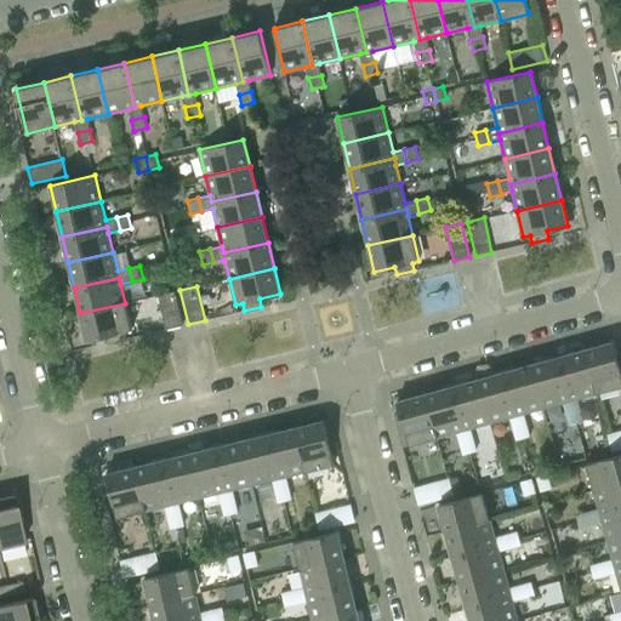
[(175,291),(158,295),(166,329),(182,325),(175,291)]
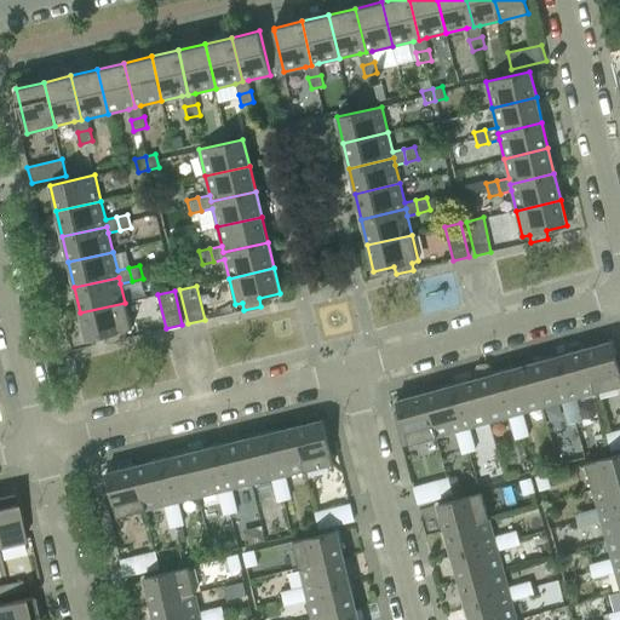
[(125,303),(80,313),(87,339),(108,334),(109,342),(126,338),(125,331),(131,328),(125,303)]
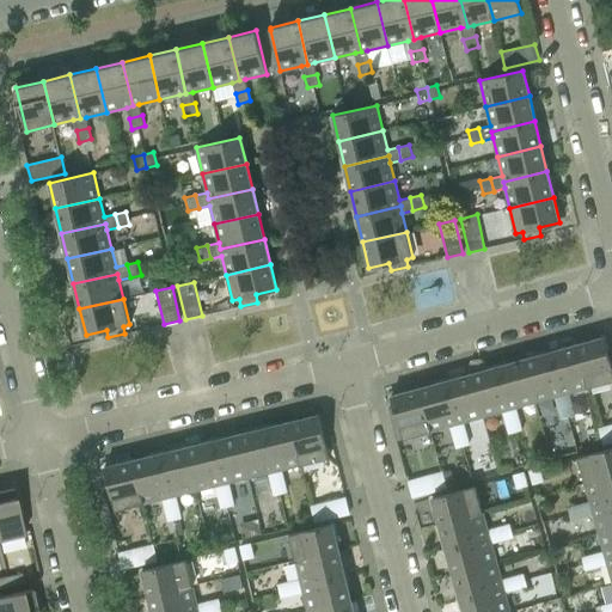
[(611,368),(604,336),(576,344),(588,387),(611,380),(611,368)]
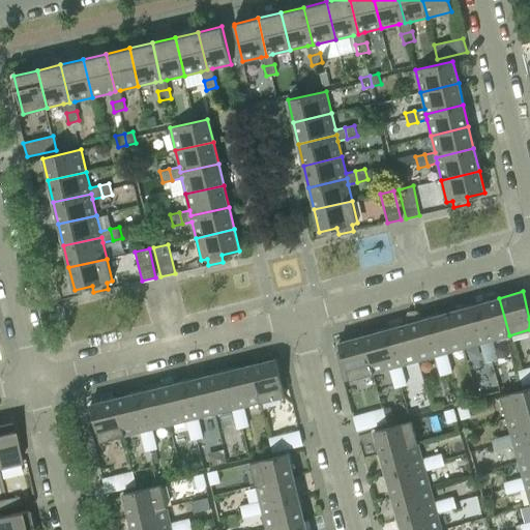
[(499,298),(476,304),(487,342),(481,344),(483,352),(495,349),(492,341),(509,335),(499,298)]
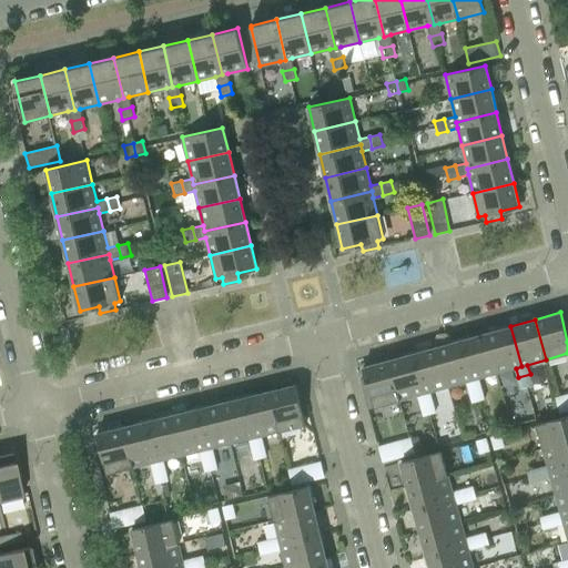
[(510,326),(486,333),(497,373),(516,368),(521,366),(510,326)]
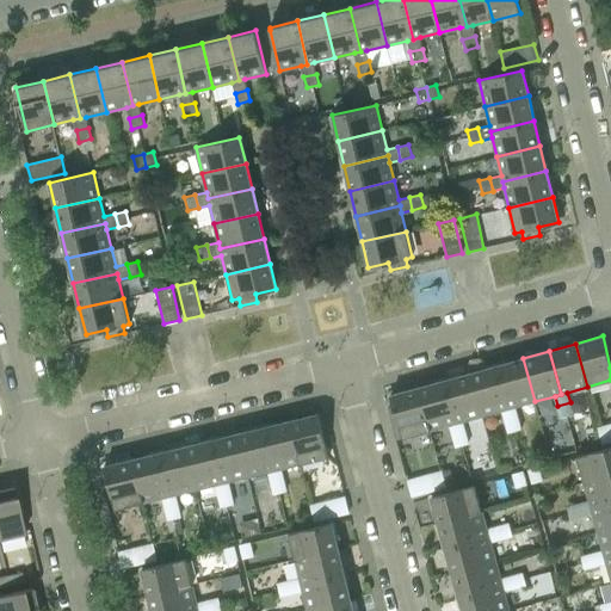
[(523,358),(497,365),(508,408),(503,411),(505,421),(518,418),(514,407),(535,401),(523,358)]
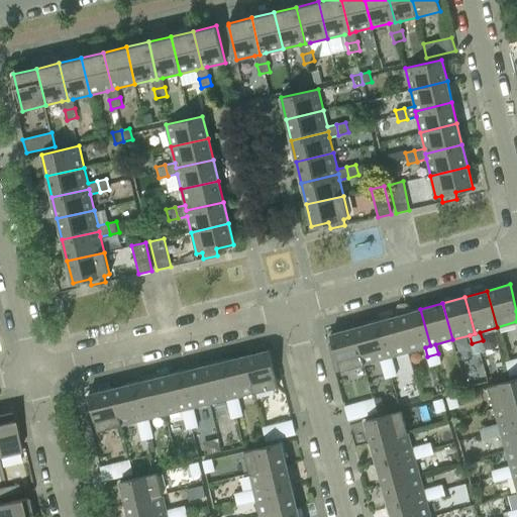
[(420,309),(398,315),(408,351),(425,347),(430,345),(420,309)]
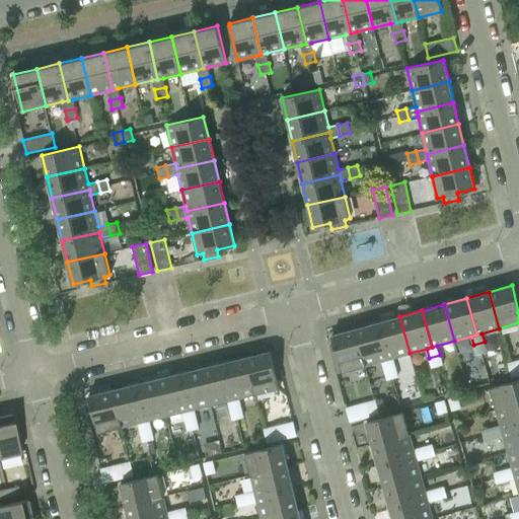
[(399,316),(377,322),(387,359),(382,361),(384,370),(395,367),(392,358),(410,353),(399,316)]
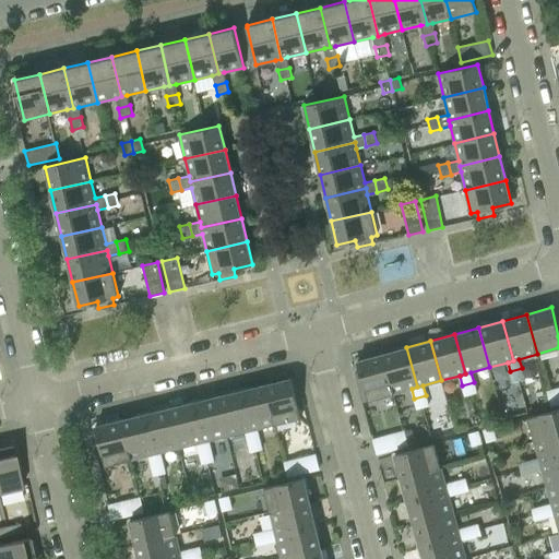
[(417,387),(406,347),(382,354),(393,394),(412,389),(417,387)]
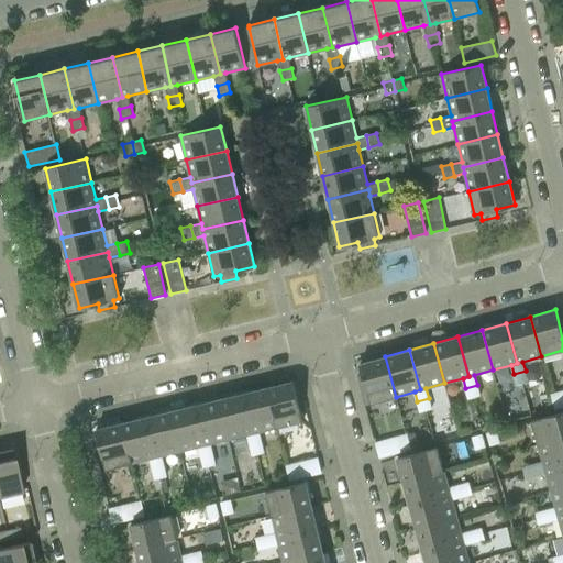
[(371,404),(396,397),(385,356),(360,364),(371,404)]
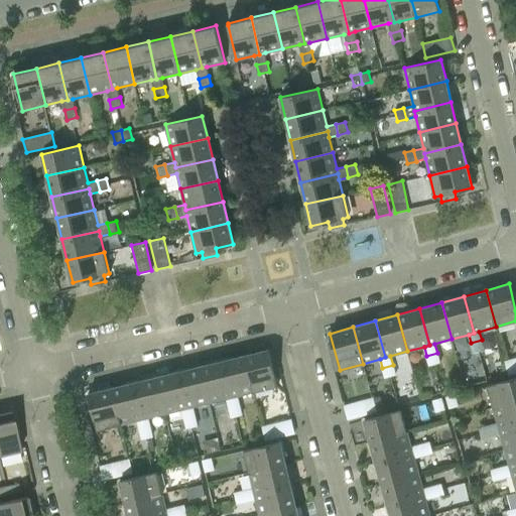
[(482,340),(471,343),(473,352),(484,349),(482,340)]
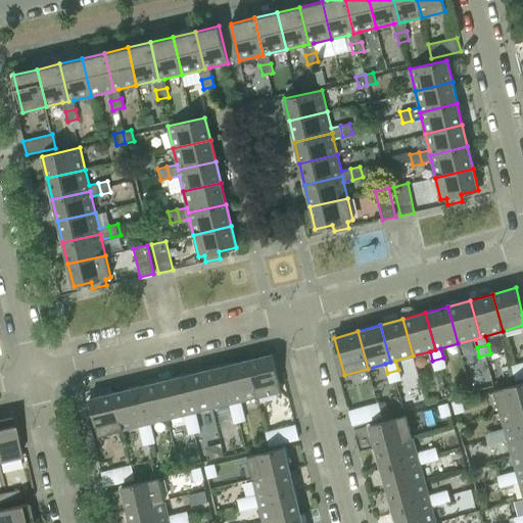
[(272,353),(248,360),(257,397),(281,391),(272,353)]
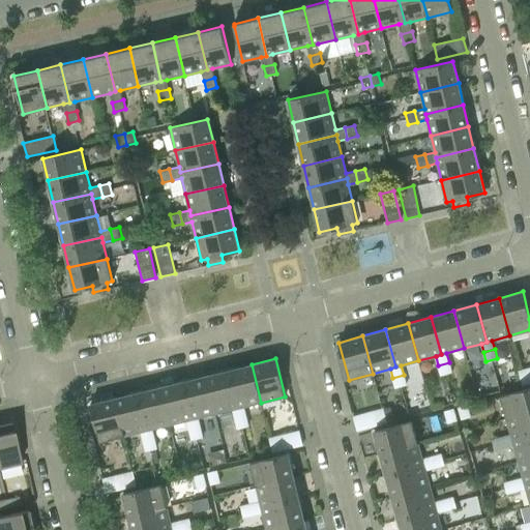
[(449,362),(438,365),(441,375),(451,372),(449,362)]
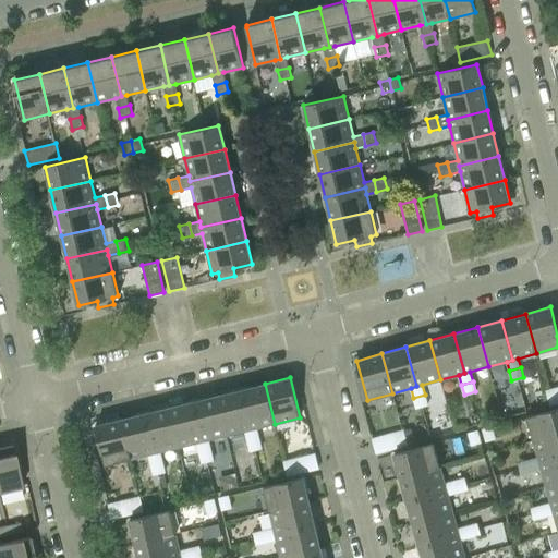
[(265,384),(241,389),(251,429),(245,431),(247,440),(258,438),(256,428),(275,424),(265,384)]
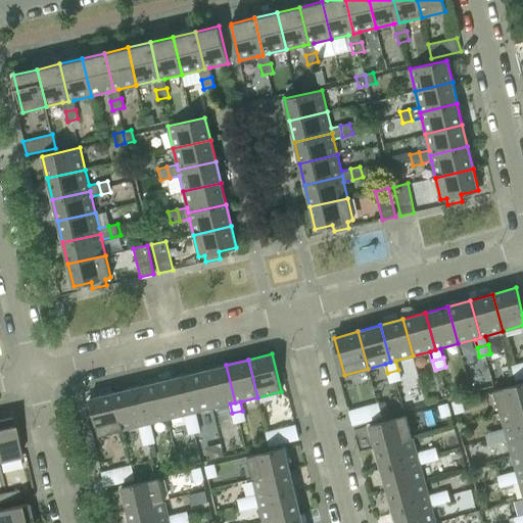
[(522,377),(522,362),(512,366),(516,379),(522,377)]
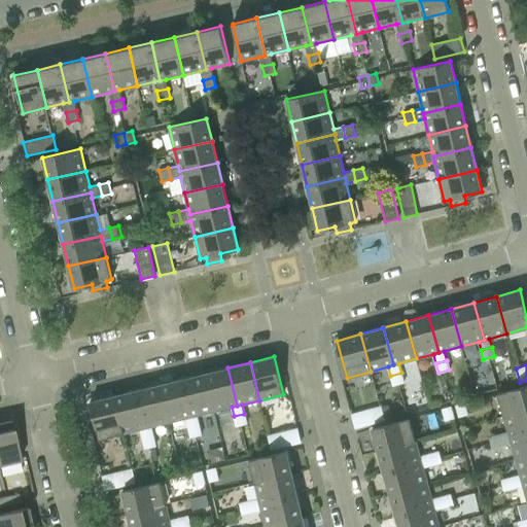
[(227,367),(205,374),(214,411),(232,407),(237,406),(227,367)]
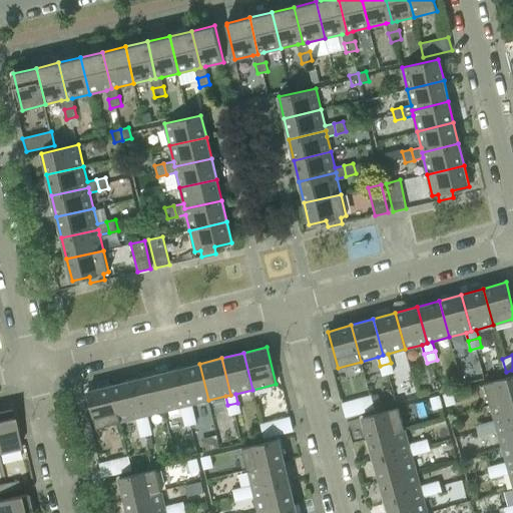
[(391,363),(380,366),(383,375),(393,372),(391,363)]
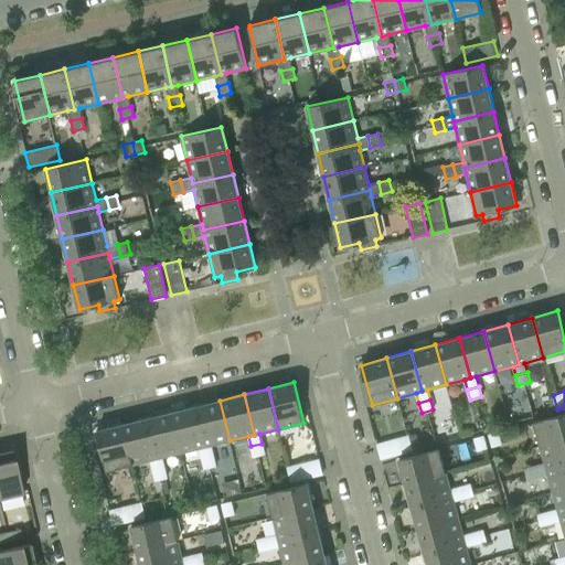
[(220,401),(195,406),(205,447),(199,448),(202,458),(213,455),(211,445),(230,440),(220,401)]
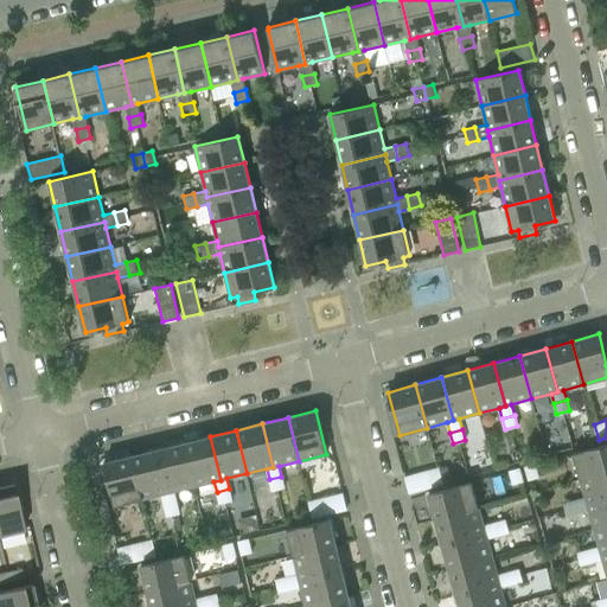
[(210,436),(184,443),(193,486),(213,481),(221,480),(210,436)]
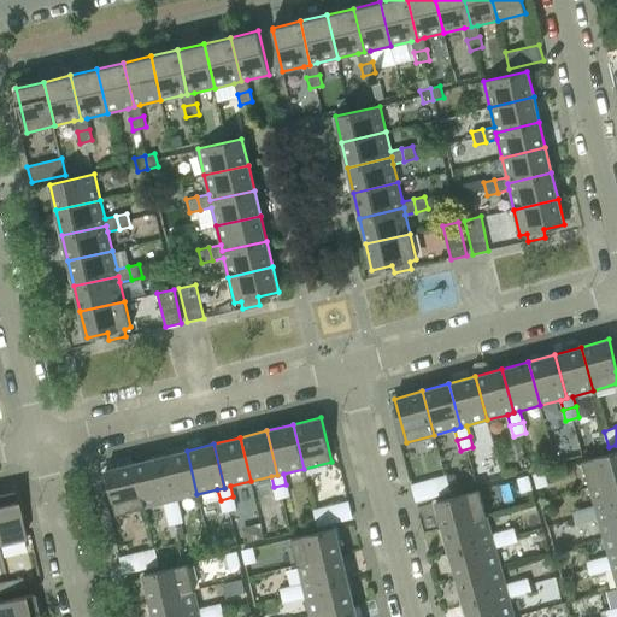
[(187,451),(159,457),(170,501),(164,503),(166,513),(180,510),(177,499),(197,494),(187,451)]
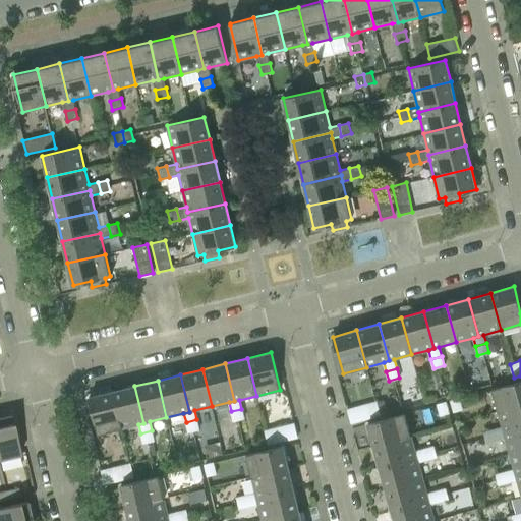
[(520,381),(491,389),(498,411),(520,404),(520,381)]
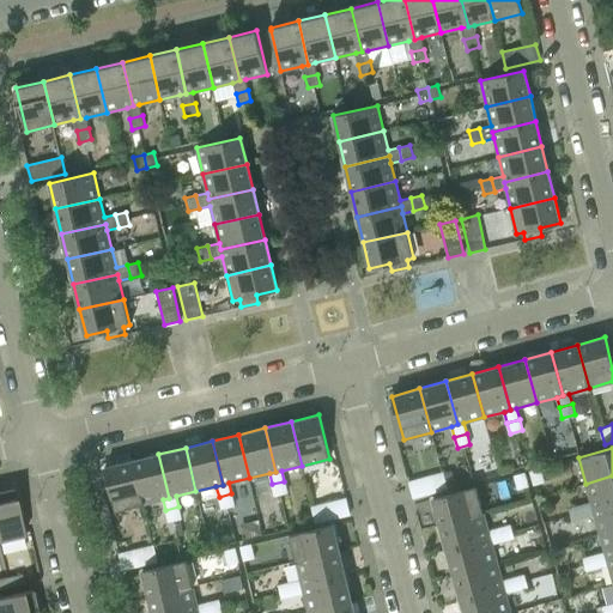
[(169,498),(158,454),(132,461),(143,504),(163,499),(169,498)]
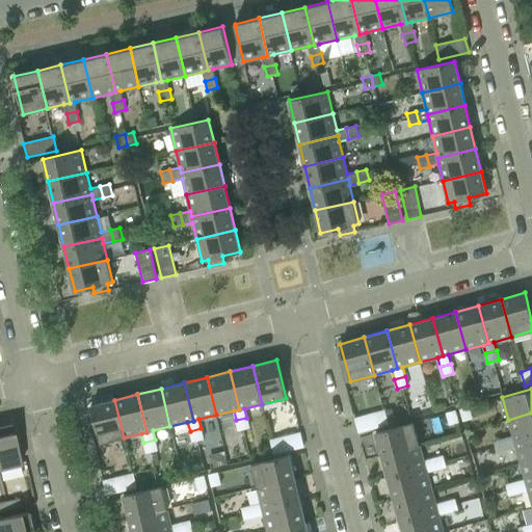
[(100,444),(124,437),(114,400),(90,405),(100,444)]
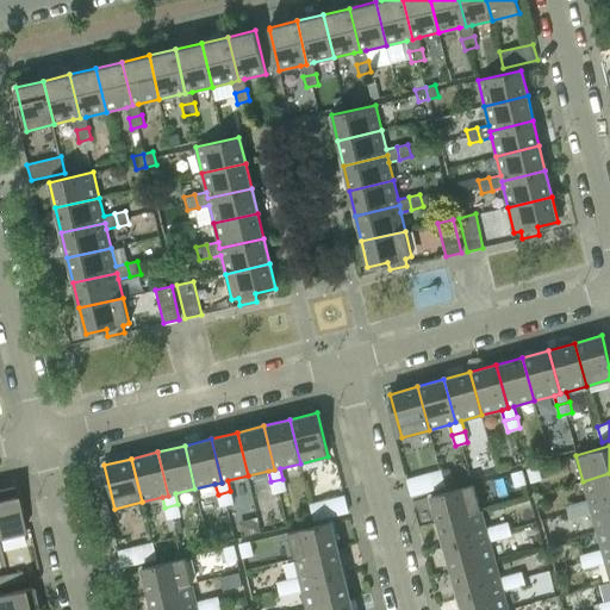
[(541,479),(537,466),(528,470),(531,481),(541,479)]
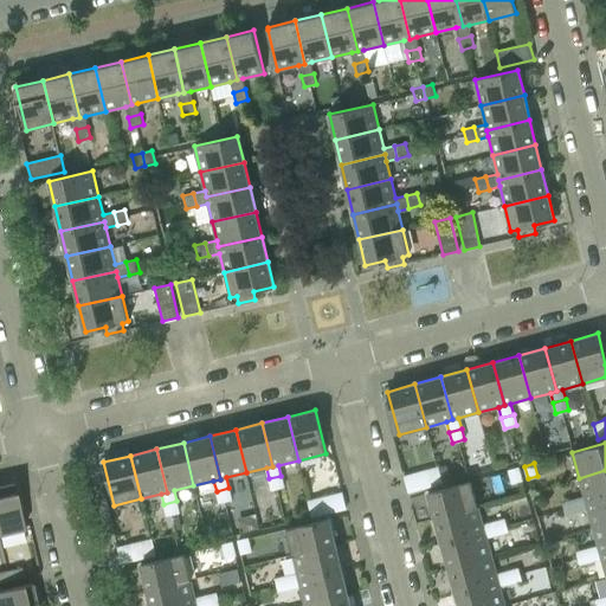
[(408,492),(442,483),(437,466),(405,476),(408,492)]
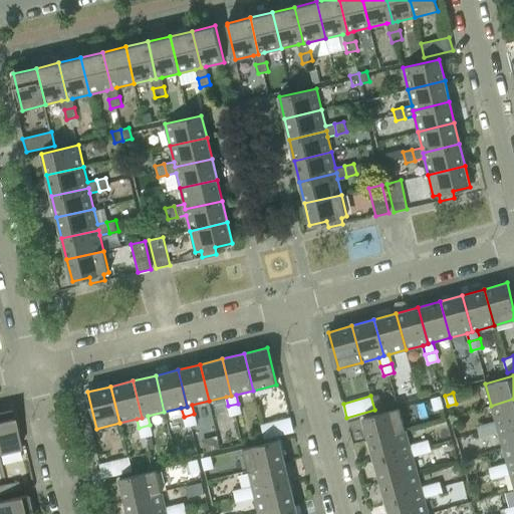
[(440,397),(431,399),(434,410),(443,407),(440,397)]
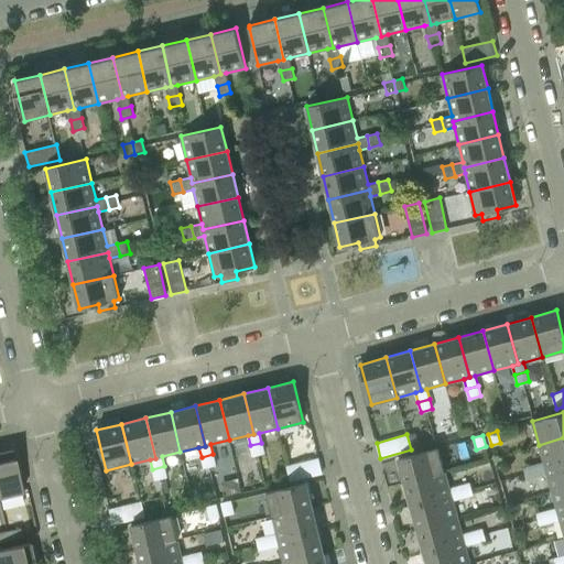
[(563,437),(539,445),(543,462),(534,465),(538,476),(546,474),(545,468),(563,462),(563,437)]
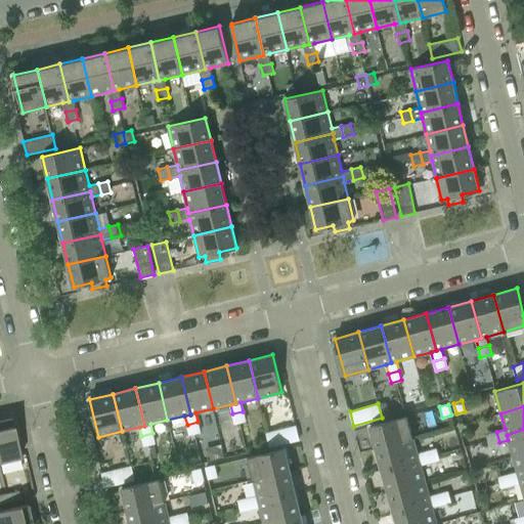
[(243,411),(232,413),(234,423),(246,421),(243,411)]
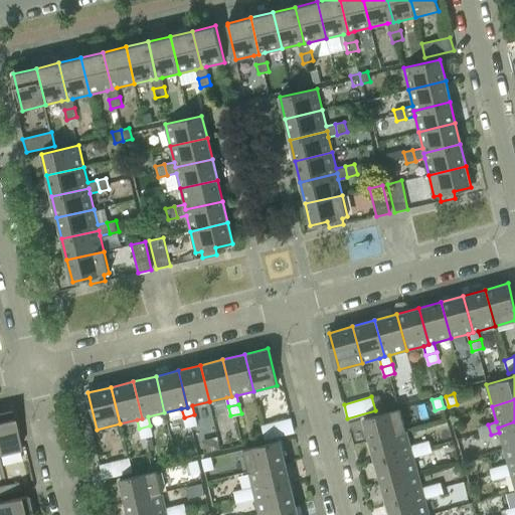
[(363,418),(369,441),(405,431),(400,408),(363,418)]
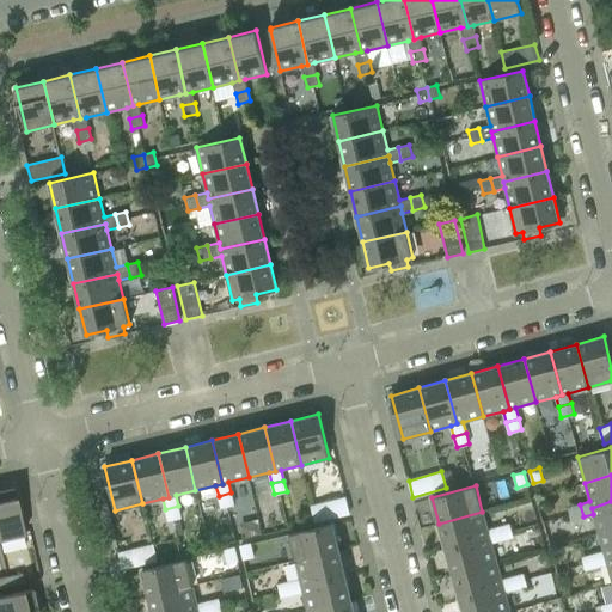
[(13,488),(0,490),(0,539),(24,534),(13,488)]
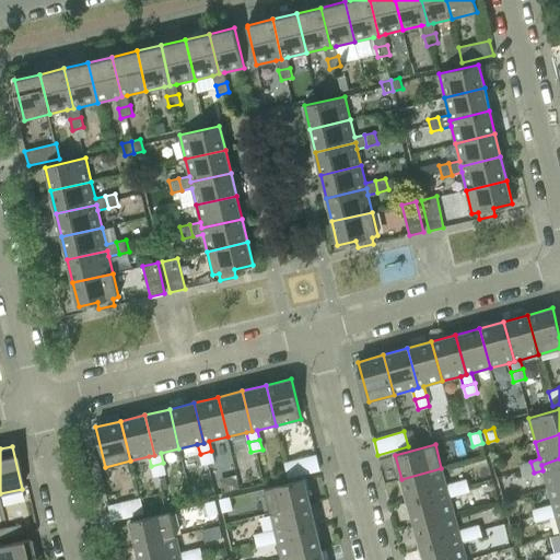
[(211,451),(200,454),(202,464),(213,462),(211,451)]
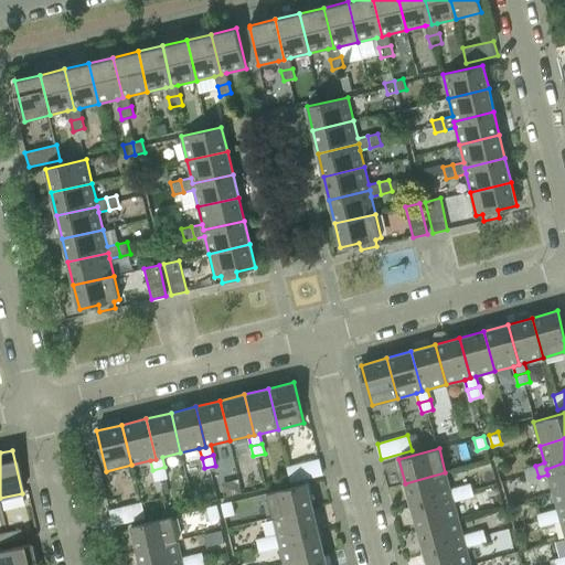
[(319,459),(287,467),(291,481),(322,475),(319,459)]
